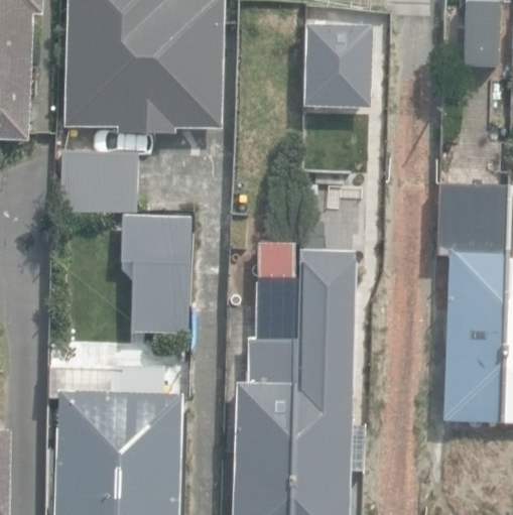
[(0,6),(41,9),(41,0),(0,0),(0,6)]
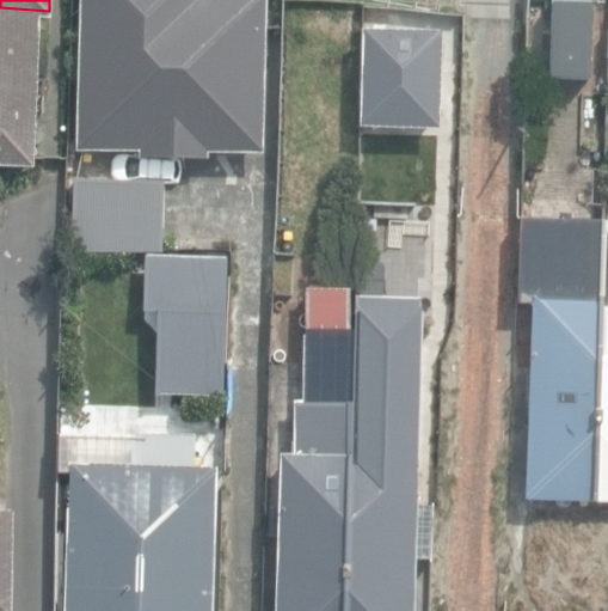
[(136,158),(206,159),(206,153),(260,154),(263,28),(263,0),(78,0),(78,28),(75,152),(136,153),(136,158)]
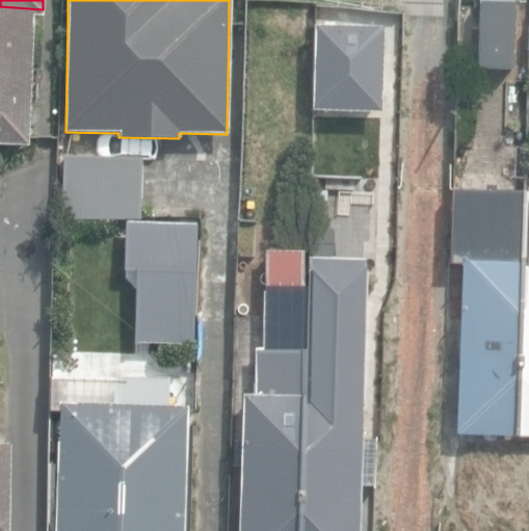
[(473,0),(471,48),(510,50),(512,0),(473,0)]
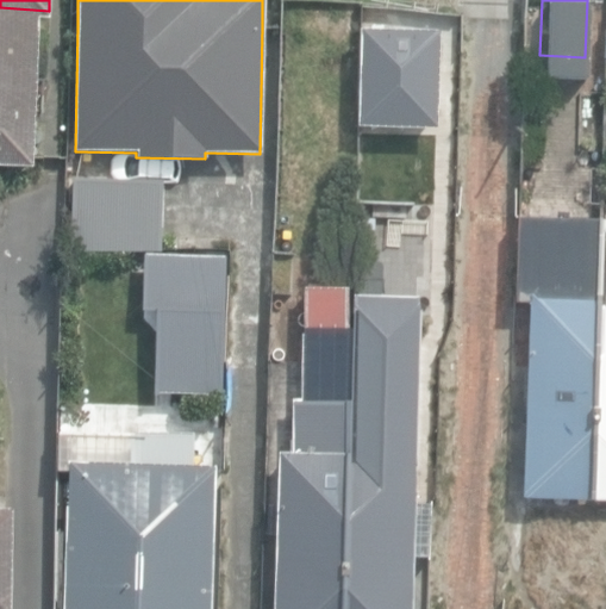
[(49,11),(0,7),(0,165),(32,166),(37,17),(49,17),(49,11)]
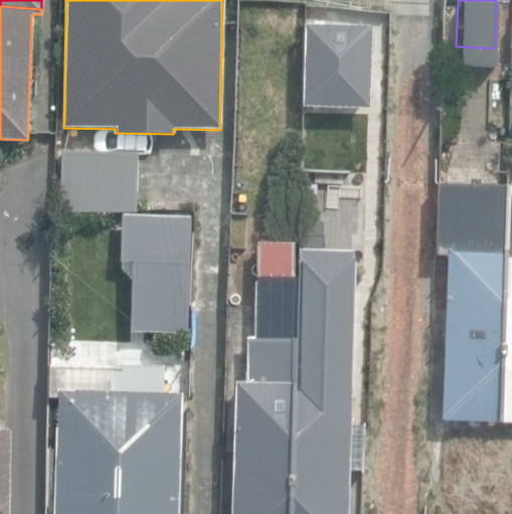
[(380,64),(383,13),(348,11),(344,77),(377,79),(377,64),(380,64)]
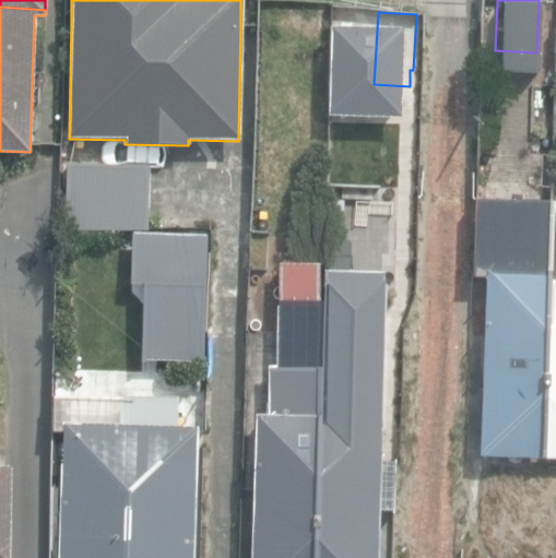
[(58,168),(59,230),(148,229),(146,166),(58,168)]
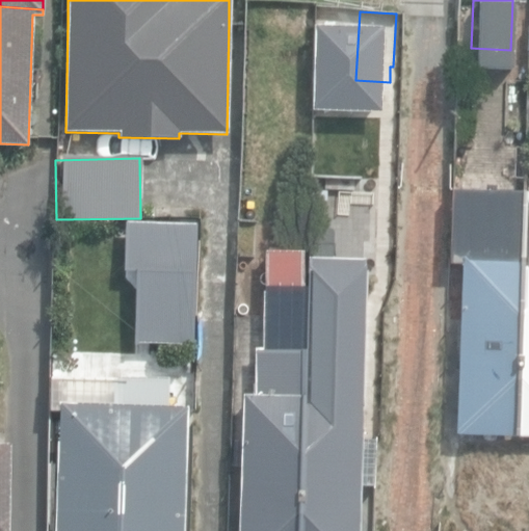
[(528,435),(528,195),(522,195),(523,186),(449,183),(445,261),(465,262),(456,432),(528,435)]
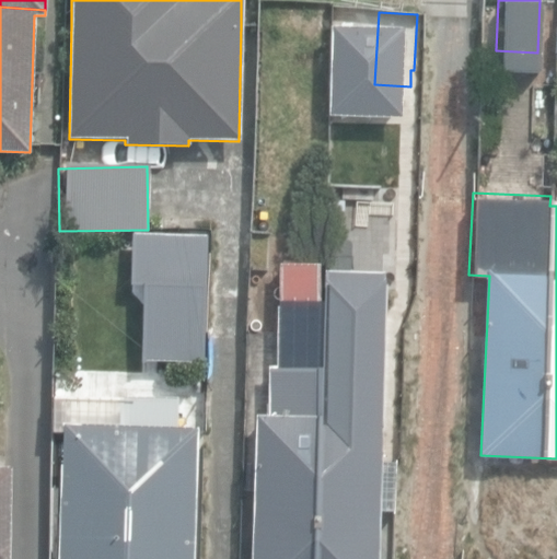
[(70,254),(93,255),(94,234),(71,233),(70,254)]
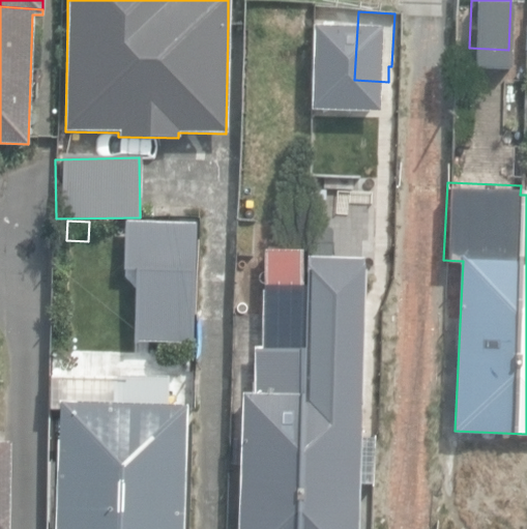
[(303,351),(302,351),(298,528),(358,528),(359,483),(370,483),(371,438),(360,437),(364,255),(305,255),(303,351)]
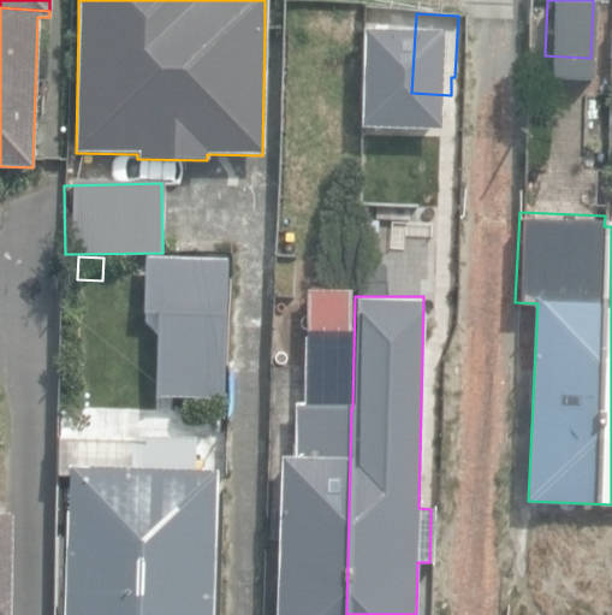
[(309,335),(348,336),(350,300),(309,300),(309,335)]
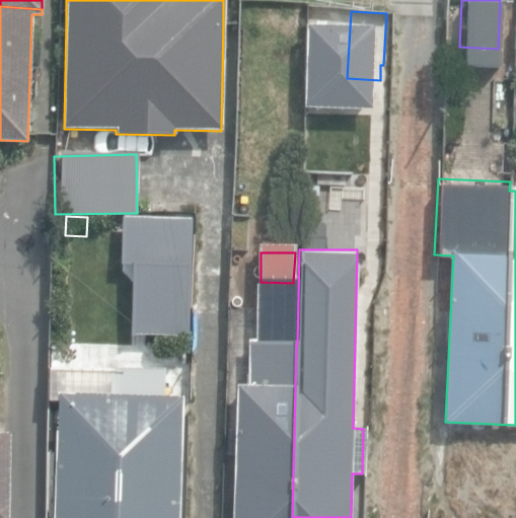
[(292,517),(296,344),(247,343),(244,386),(234,386),(233,429),(226,429),(226,454),(234,455),(233,517),(292,517)]
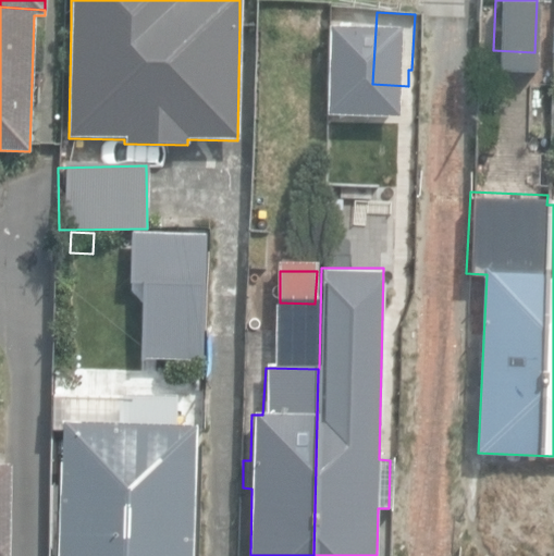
[(192,555),(197,424),(176,424),(177,396),(54,392),(53,431),(60,431),(56,555),(192,555)]
